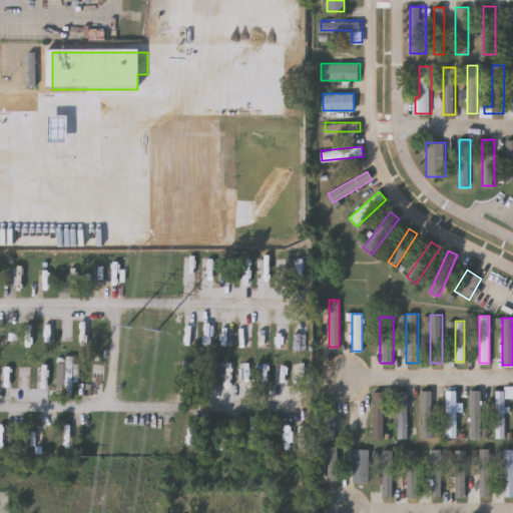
[(57,395),(78,395),(78,360),(57,360),(57,395)]
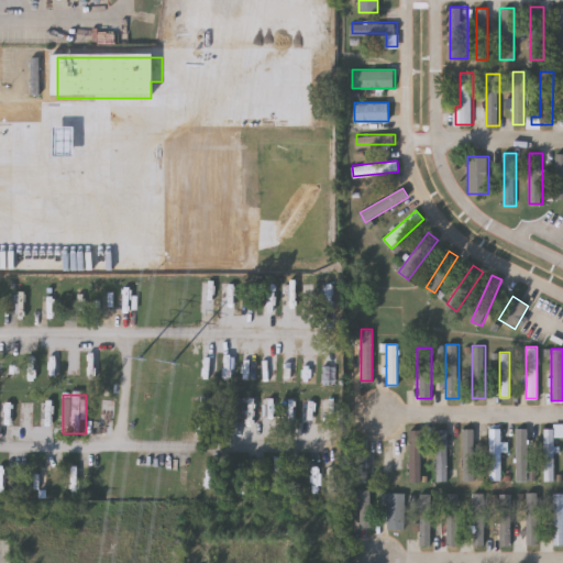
[(26,428),(26,404),(18,404),(18,428),(26,428)]
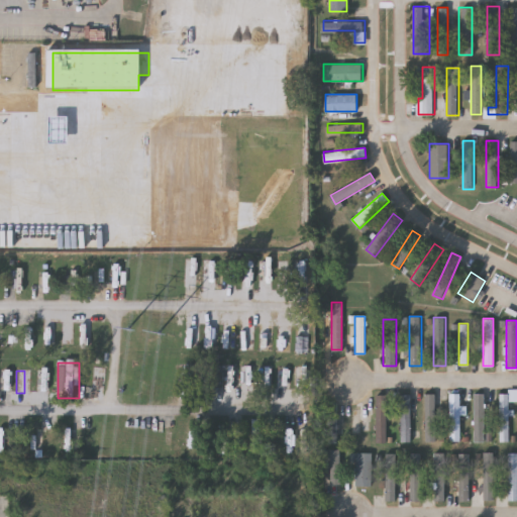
[(499,441),(499,391),(516,391),(516,401),(509,401),(509,441),(499,441)]
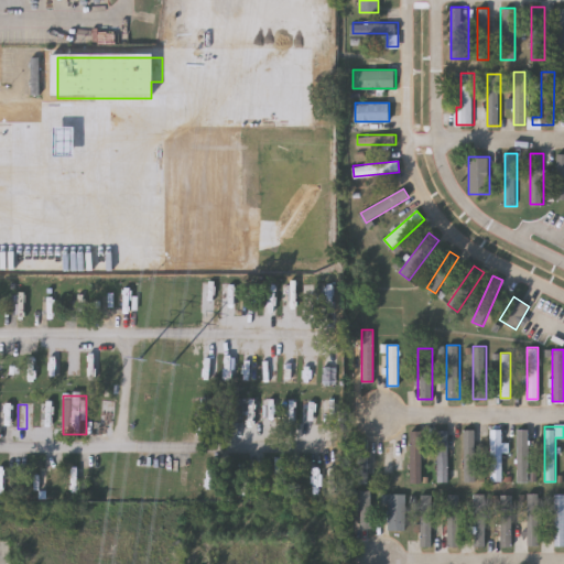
[(437,481),(437,429),(449,429),(449,481),(437,481)]
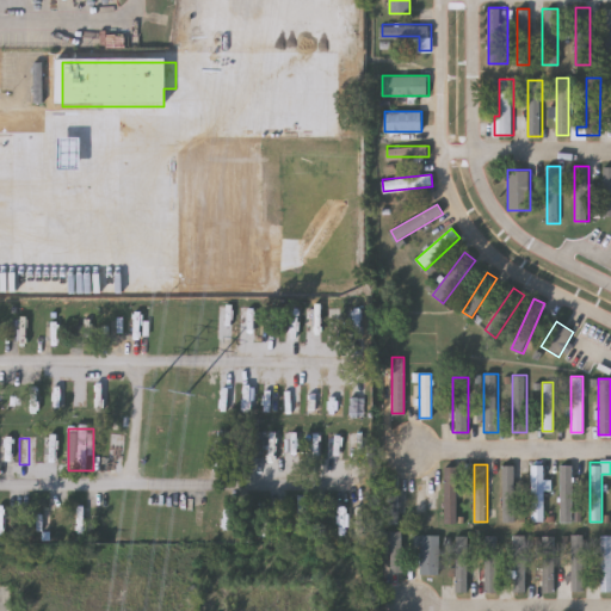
[(514,522),(501,522),(501,464),(514,464),(514,522)]
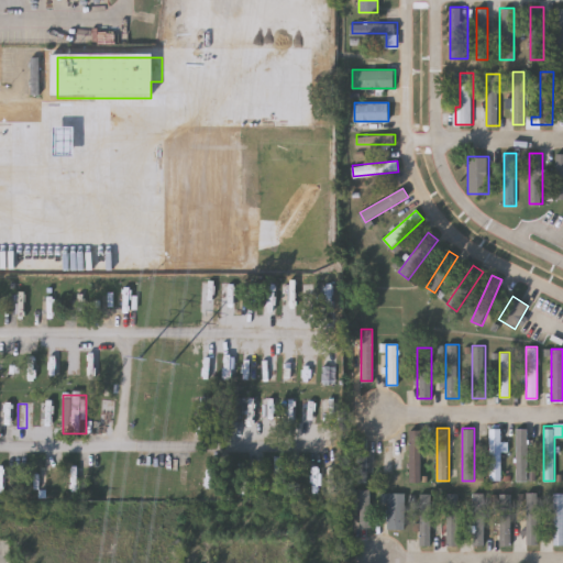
[(488,479),(489,428),(500,428),(500,479),(488,479)]
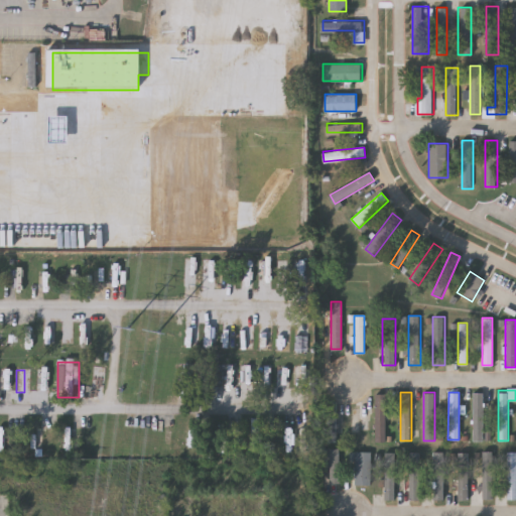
[(473,440),(473,392),(484,392),(484,440),(473,440)]
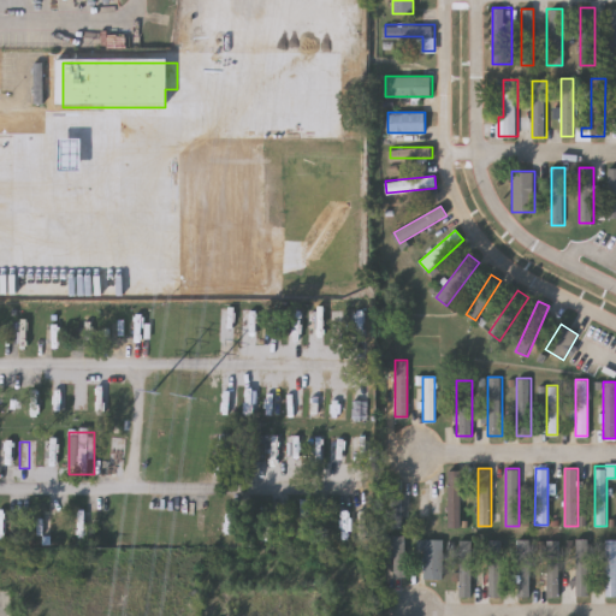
[(462,469),(462,527),(446,527),(446,469),(462,469)]
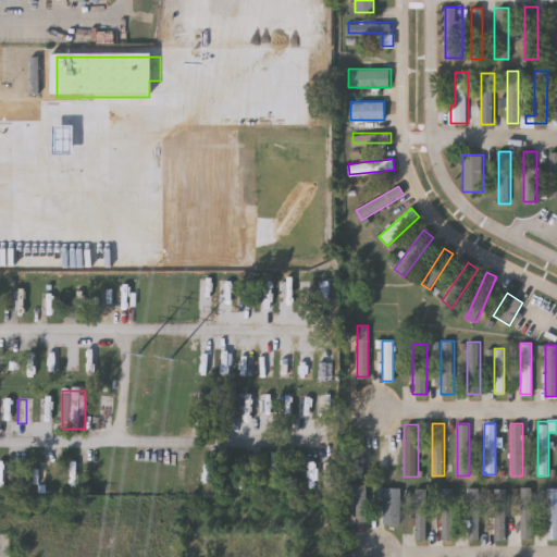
[(363,477),(349,477),(349,432),(363,432),(363,477)]
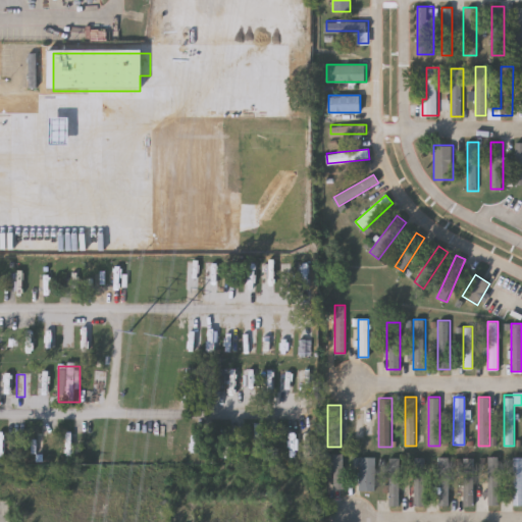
[(358,491),(358,457),(375,457),(375,491),(358,491)]
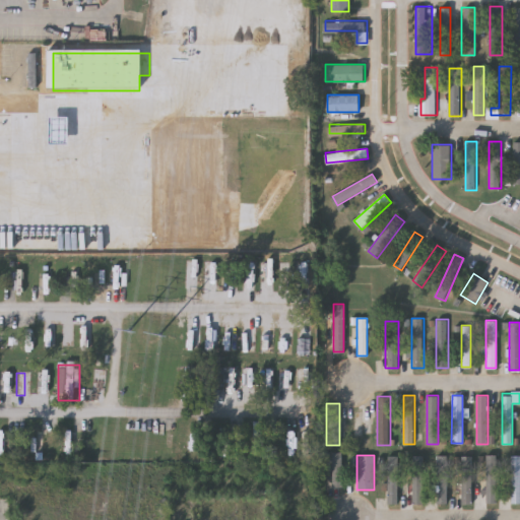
[(435,503),(435,455),(448,455),(448,503),(435,503)]
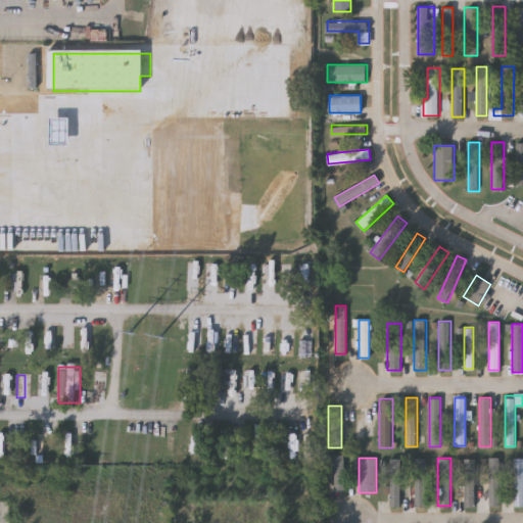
[(501,458),(501,506),(488,506),(488,458),(501,458)]
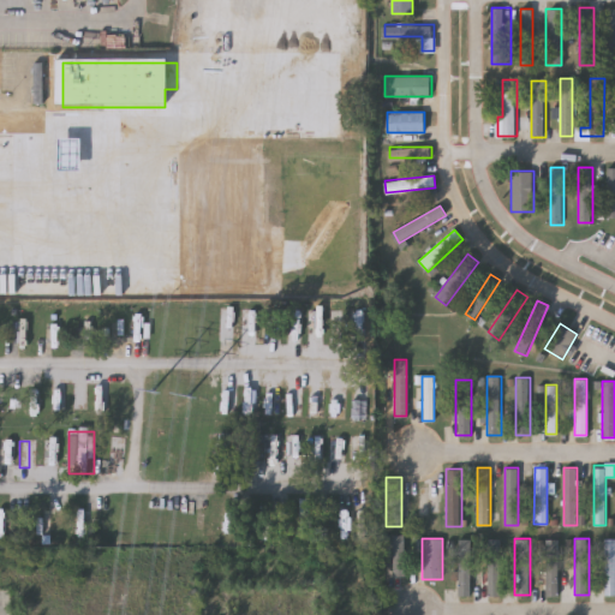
[(603,538),(614,538),(614,595),(603,595),(603,538)]
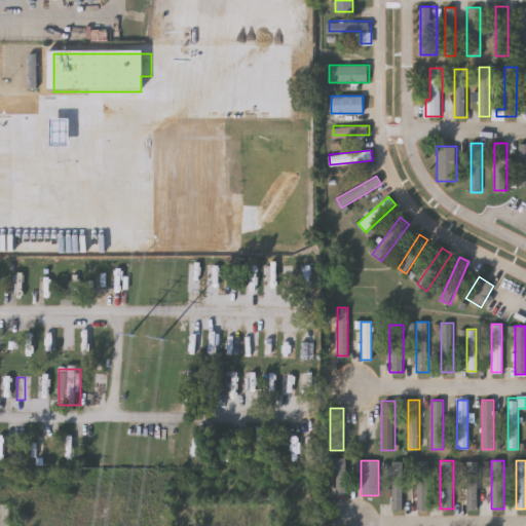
[(391,509),(391,461),(404,461),(404,509),(391,509)]
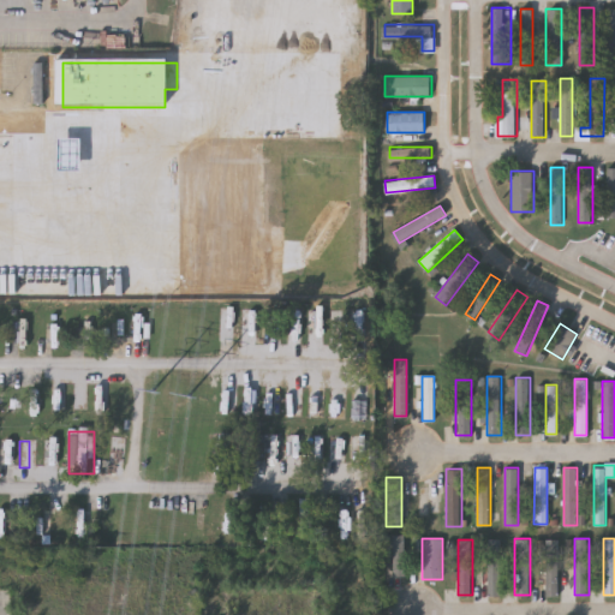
[(487,539),(500,539),(501,596),(487,596),(487,539)]
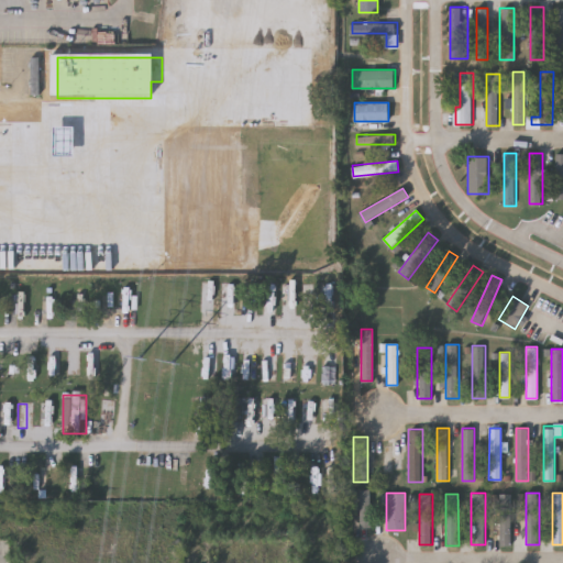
[(497,544),(497,494),(511,494),(511,544),(497,544)]
